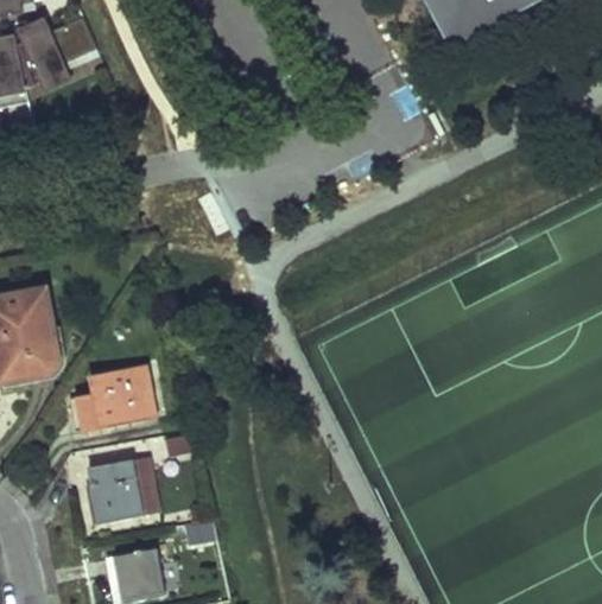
[(0,20),(24,17),(21,7),(35,5),(32,0),(0,0),(0,20)]
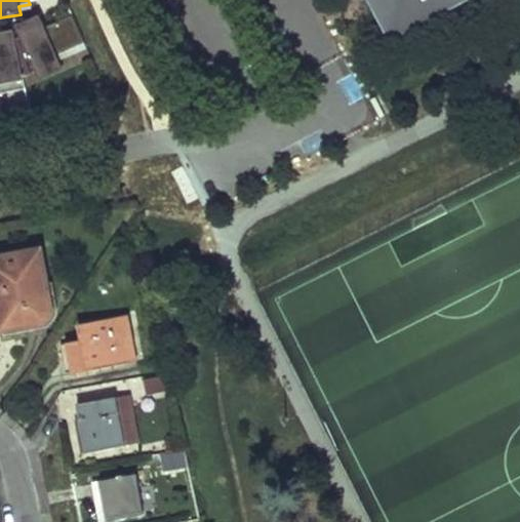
[(372,0),(390,32),(448,0),(372,0)]
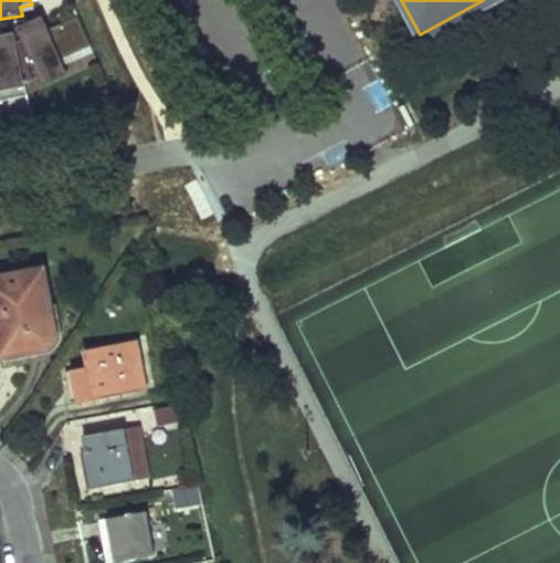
[(17,48),(24,86),(35,81),(39,89),(67,77),(57,61),(88,48),(74,19),(46,31),(41,19),(12,32),(13,34),(17,48)]
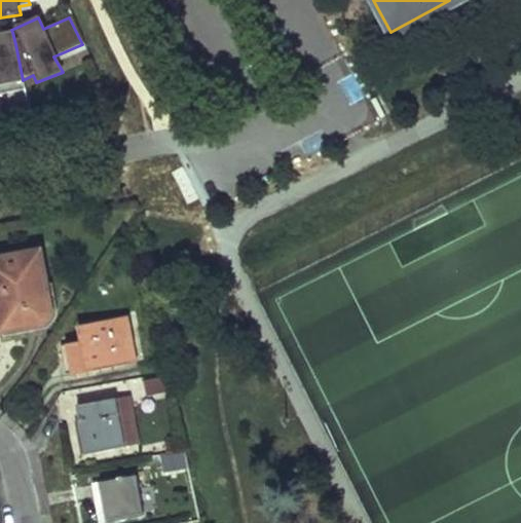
[(15,44),(12,32),(0,34),(0,95),(25,90),(23,80),(15,44)]
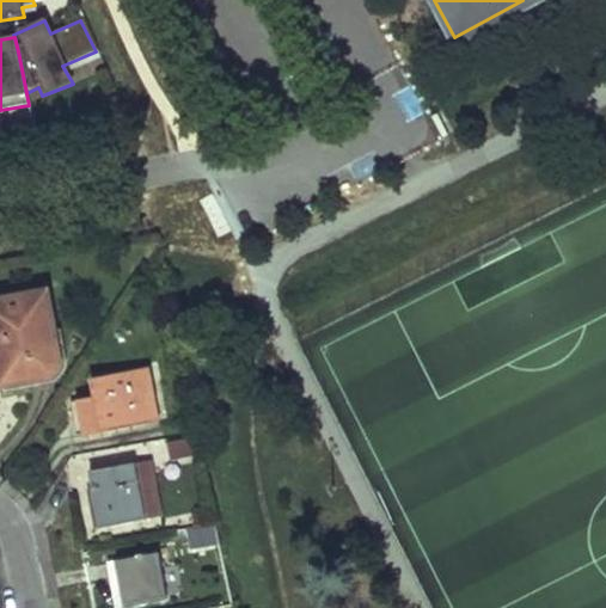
[(43,290),(0,299),(0,375),(30,369),(29,363),(56,358),(56,354),(55,349),(43,290)]
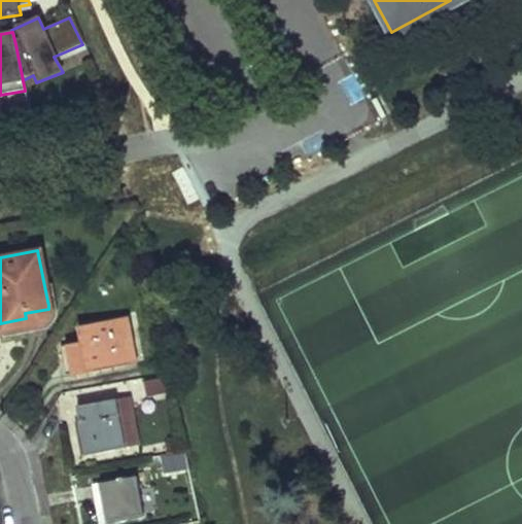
[(26,318),(0,323),(0,332),(37,324),(41,322),(43,321),(45,319),(48,314),(48,309),(25,313),(26,318)]
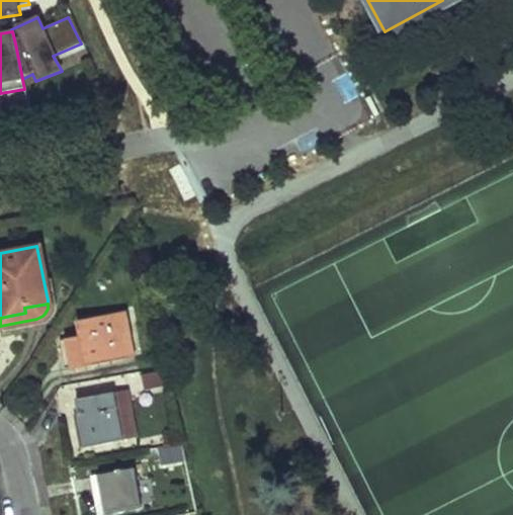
[(67,365),(132,353),(122,309),(80,317),(83,331),(61,335),(67,365)]
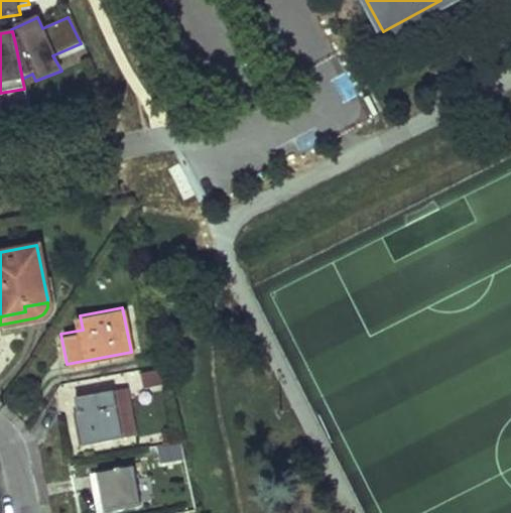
[(134,388),(164,383),(161,367),(131,373),(134,388)]
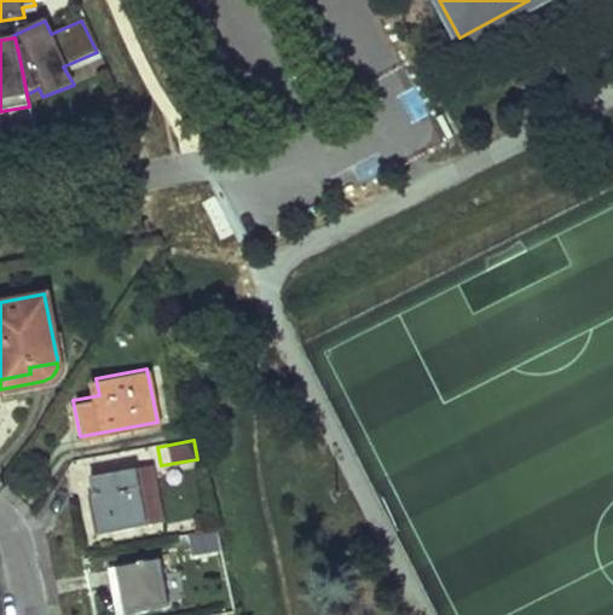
[(133,469),(88,477),(100,533),(145,524),(133,469)]
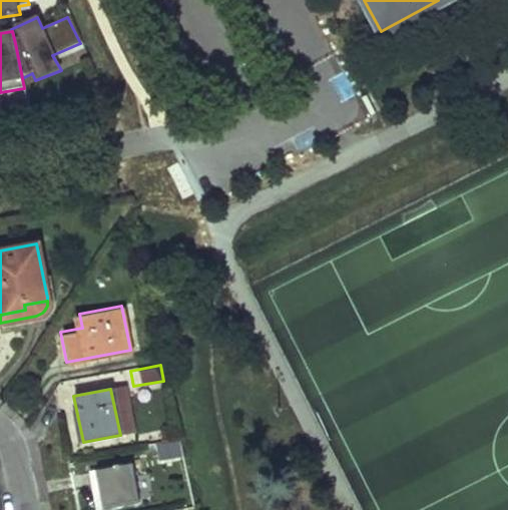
[(174,431),(145,436),(146,448),(147,447),(176,442),(174,431)]
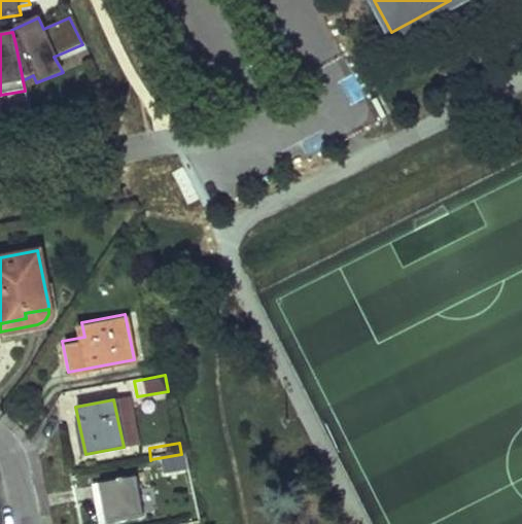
[(153,474),(184,467),(181,454),(151,459),(153,474)]
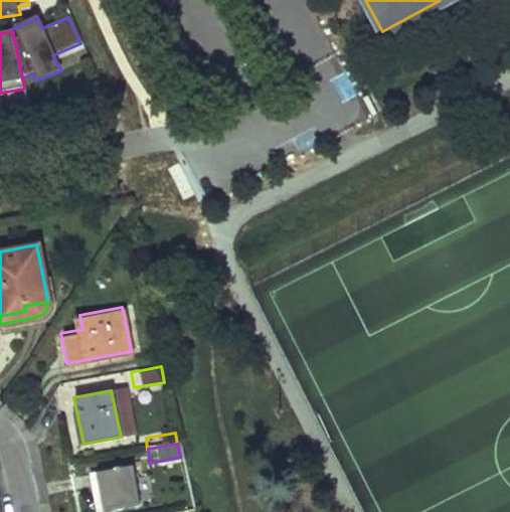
[(132,466),(89,474),(92,490),(94,490),(100,489),(105,511),(139,504),(132,466)]
